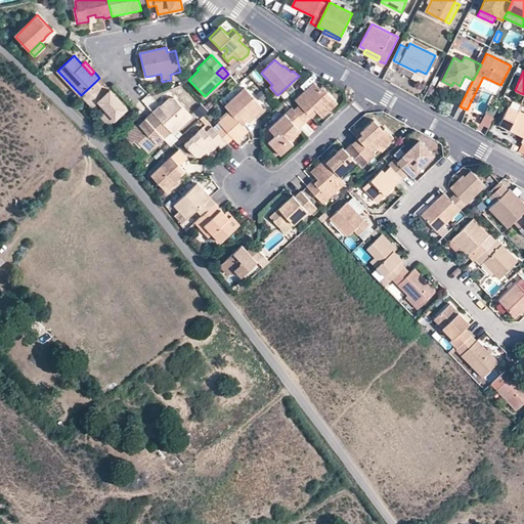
[(95,82),(81,95),(87,102),(92,96),(98,102),(105,111),(100,117),(110,126),(128,108),(111,90),(105,94),(100,89),(101,88),(95,82)]
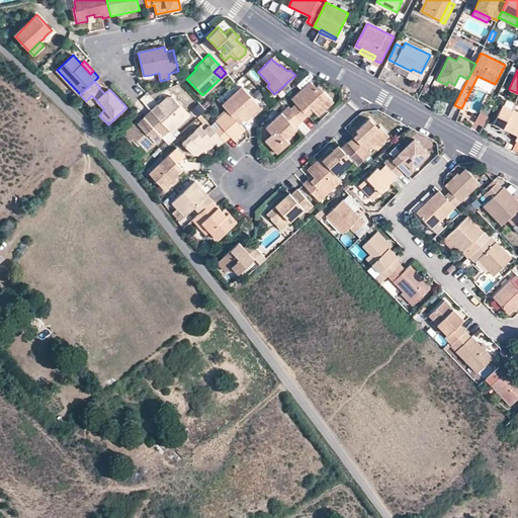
[(290,108),(303,120),(308,115),(306,112),(311,108),(315,111),(319,115),(325,109),(322,106),(329,98),(330,98),(319,86),(318,87),(311,81),(292,98),(296,103),(290,108)]
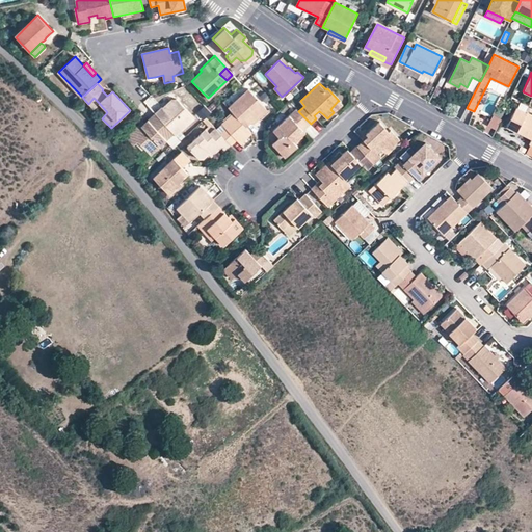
[(234,114),(246,128),(253,121),(256,117),(266,108),(247,89),(229,108),(234,114)]
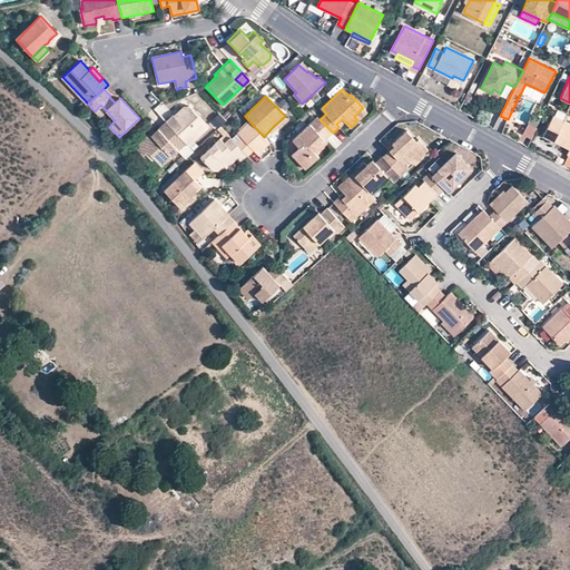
[(173,115),(166,121),(186,143),(187,145),(207,126),(186,104),(174,116),(173,115)]
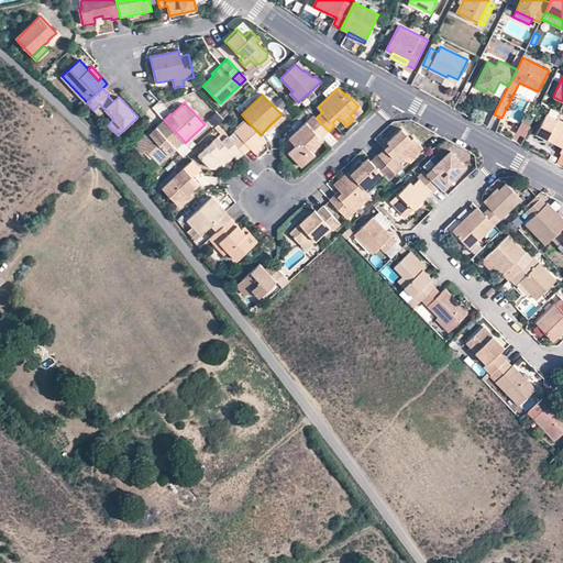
[(99,116),(106,110),(99,103),(94,110),(99,116)]
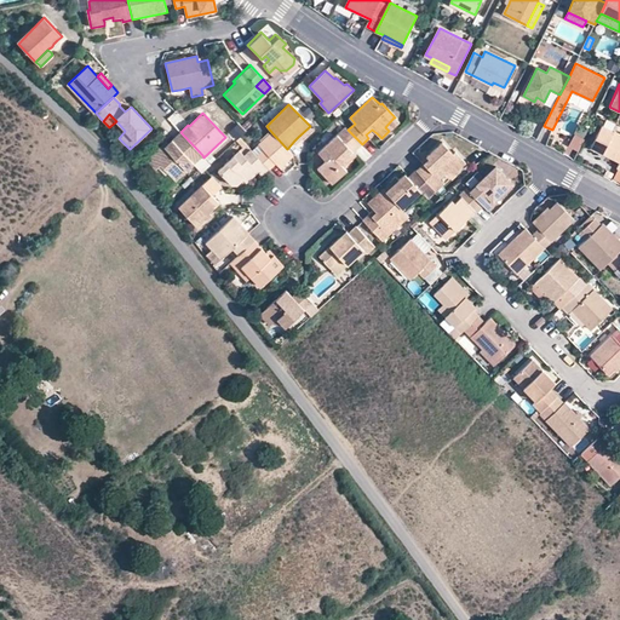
[(400,121),(395,118),(394,118),(385,127),(389,131),(400,121)]
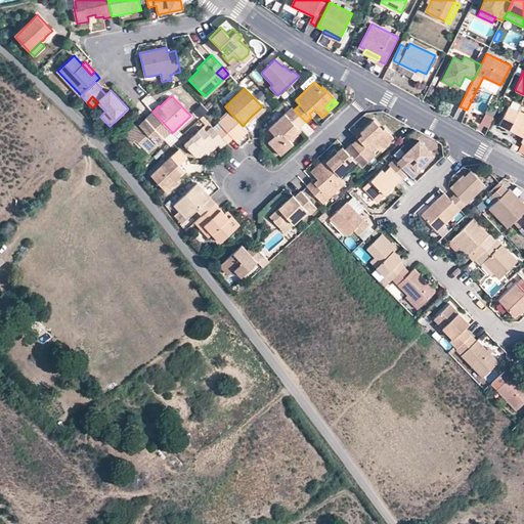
[(203,118),(208,110),(201,105),(197,114),(203,118)]
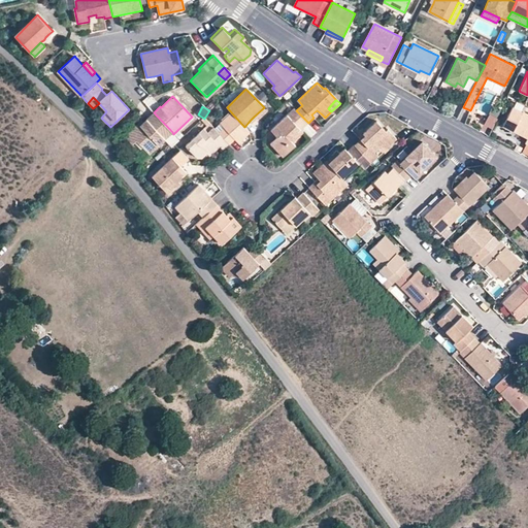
[(265,109),(264,107),(254,117),(256,119),(265,109)]
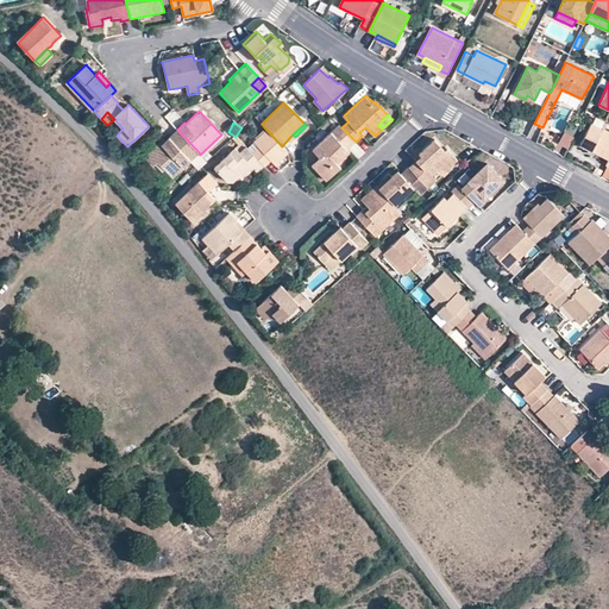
[(347,149),(356,142),(341,127),(339,125),(313,150),(320,157),(312,164),(326,181),(340,167),(338,164),(336,162),(347,149)]
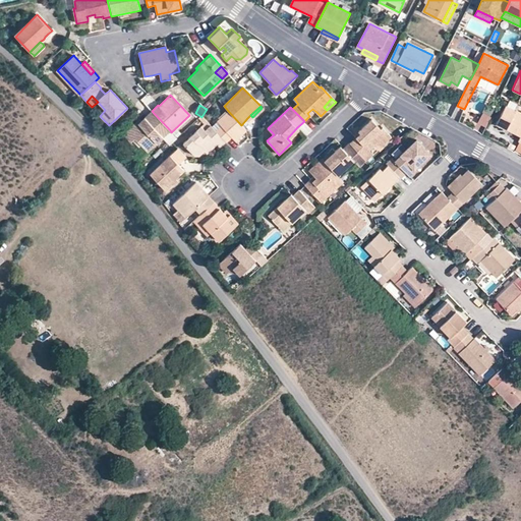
[(520,114),(506,107),(497,124),(511,132),(520,137),(520,138),(520,141),(520,142),(520,114)]
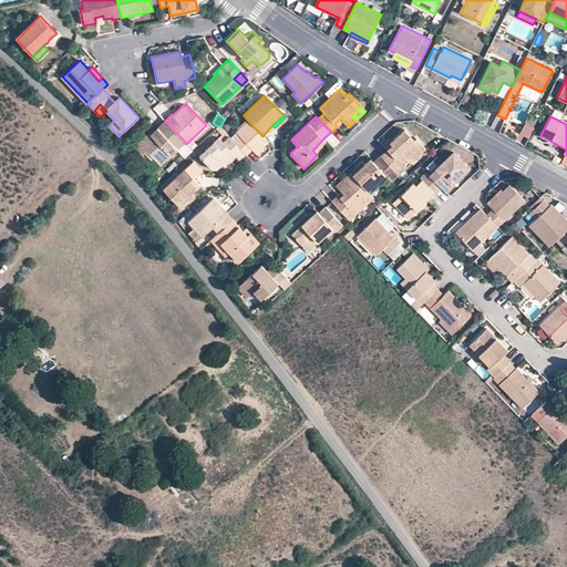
[(339,129),(344,122),(340,119),(334,123),(337,126),(339,129)]
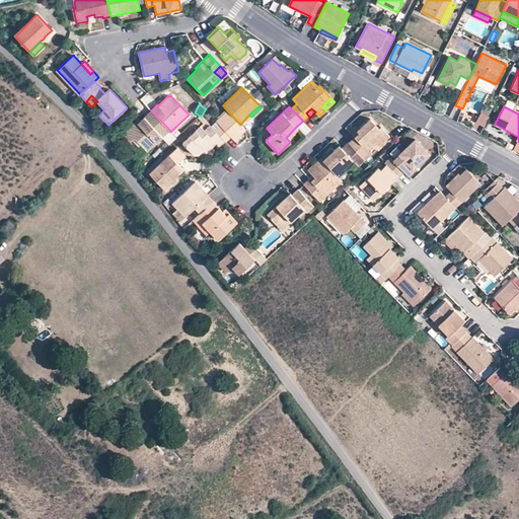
[(169,130),(151,110),(138,123),(137,121),(123,134),(130,142),(134,138),(147,151),(169,130)]
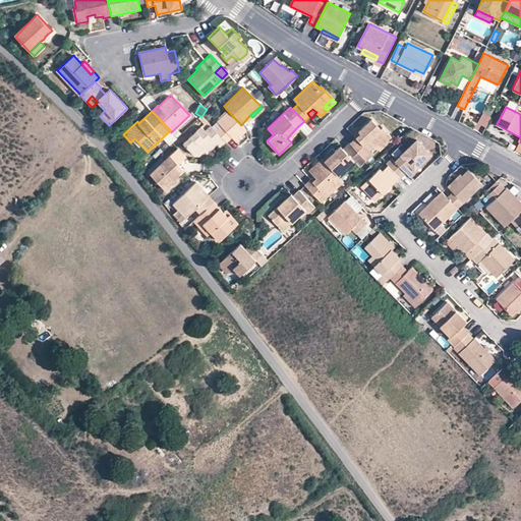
[(246,130),(241,125),(229,112),(218,122),(222,126),(216,132),(226,142),(232,136),(235,140),(246,130)]
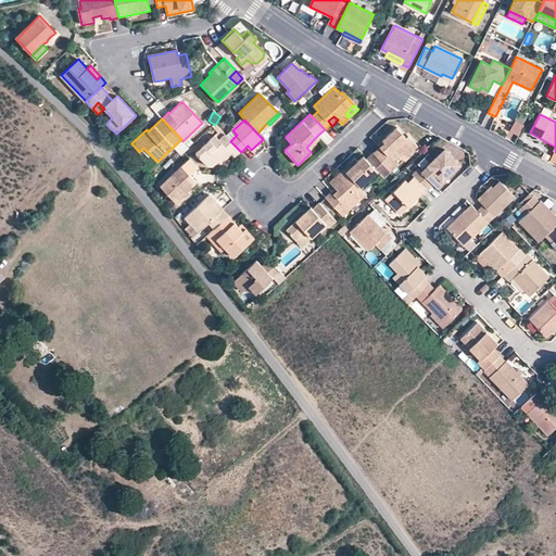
[(510,133),(520,136),(525,124),(516,121),(510,133)]
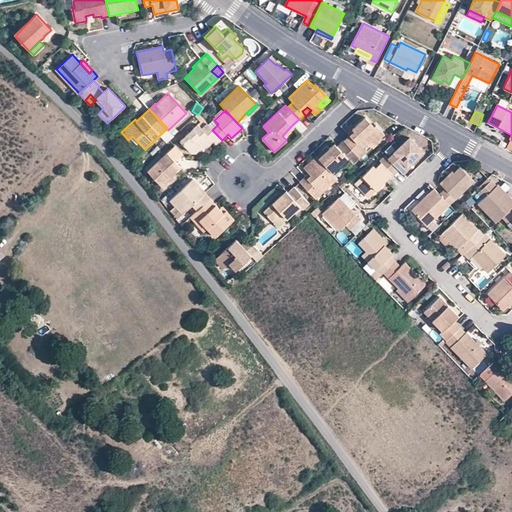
[(364,117),(352,129),(355,131),(350,135),(344,141),(359,157),(366,151),(362,147),(369,140),(373,144),(384,134),(375,124),(373,126),(364,117)]
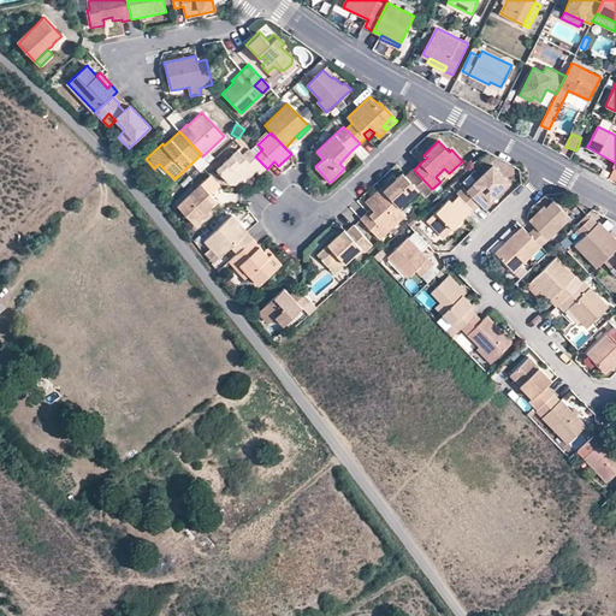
[(602,159),(604,157),(587,147),(587,148),(586,150),(602,159)]
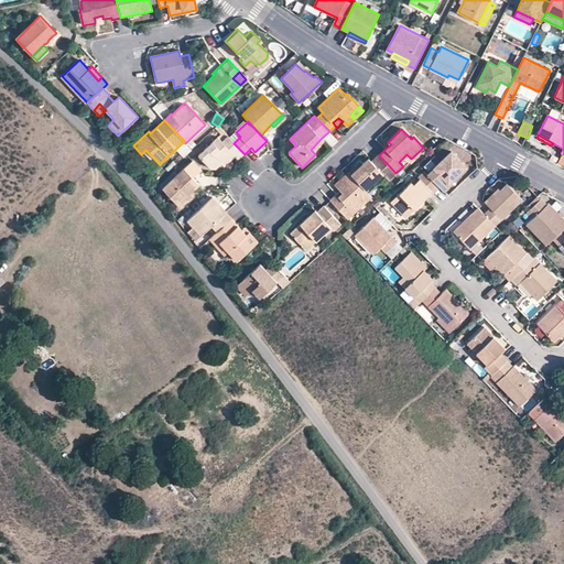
[(245,154),(234,143),(229,138),(228,137),(221,143),(217,138),(198,155),(210,169),(215,169),(220,164),(219,163),(221,160),(226,163),(234,156),(238,160),(245,154)]
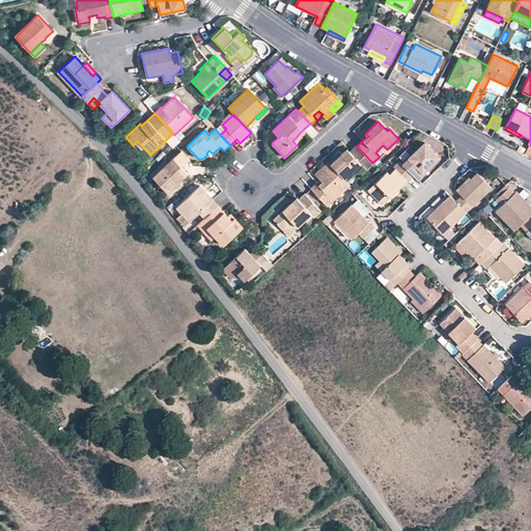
[(306,133),(303,130),(292,141),(295,143),(306,133)]
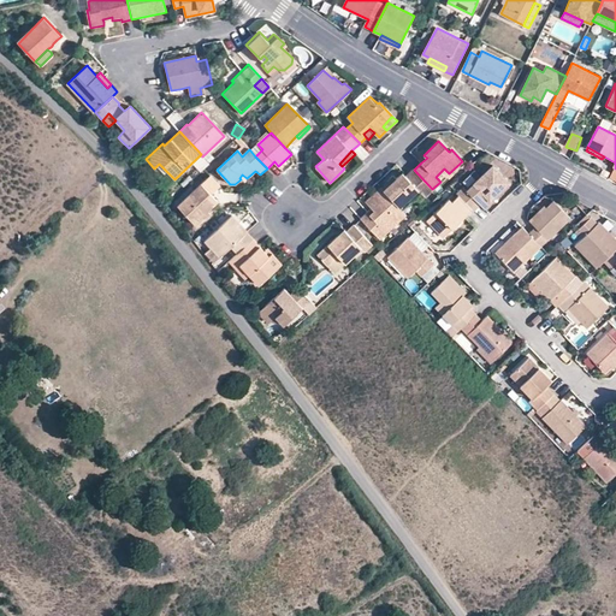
[(458,195),(472,209),(474,211),(480,205),(485,209),(510,185),(489,161),(463,187),(460,183),(454,189),(458,195)]
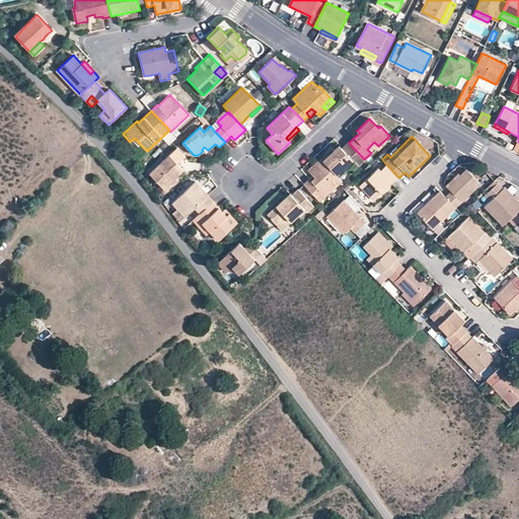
[(349,143),(348,142),(342,149),(339,146),(334,151),(330,148),(320,157),(337,175),(353,160),(354,162),(358,166),(364,160),(364,159),(349,143)]
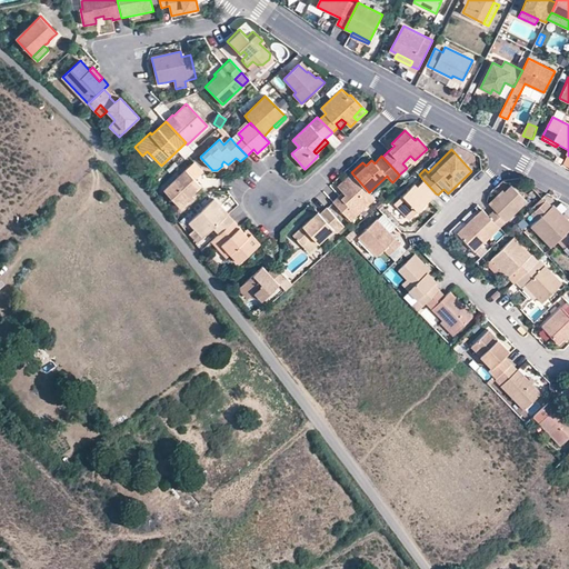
[(407,168),(415,160),(410,156),(402,163),(407,168)]
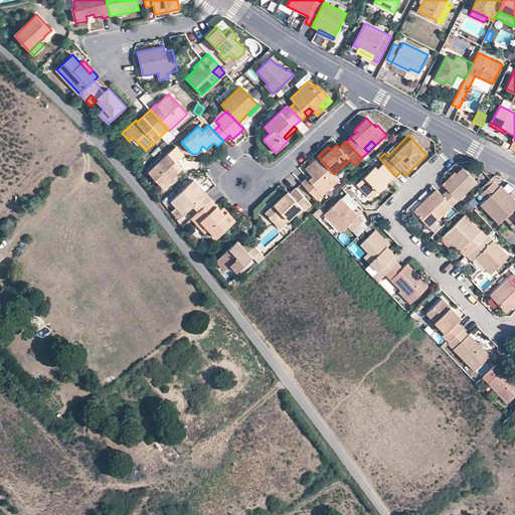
[(148,173),(161,186),(172,175),(173,176),(175,174),(176,173),(177,172),(178,171),(179,171),(180,170),(180,169),(181,169),(176,163),(183,156),(175,147),(148,173)]
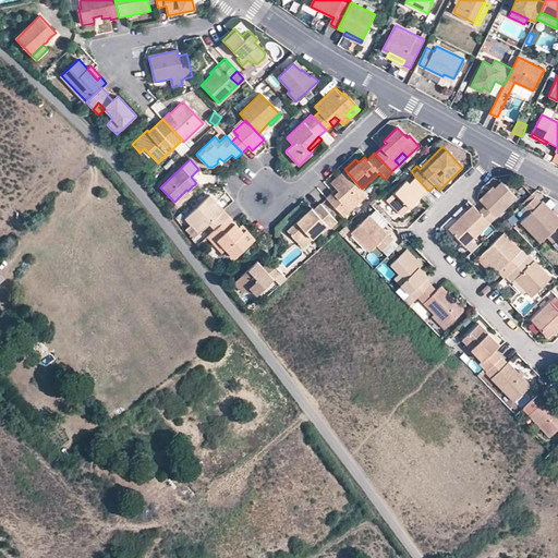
[(362,189),(346,170),(331,183),(336,189),(338,192),(336,194),(332,192),(326,198),(343,216),(367,194),(364,191),(362,189)]
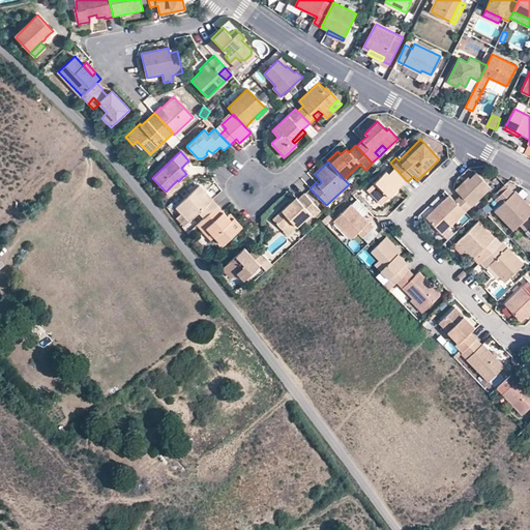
[(361,166),(360,164),(344,179),(346,181),(361,166)]
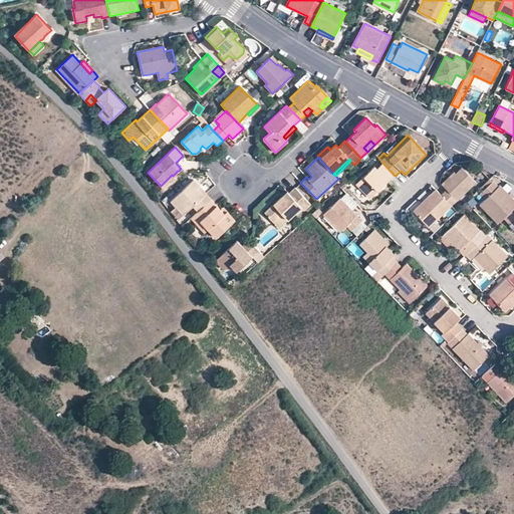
[(369,198),(394,175),(382,163),(376,168),(374,166),(355,184),(369,198)]
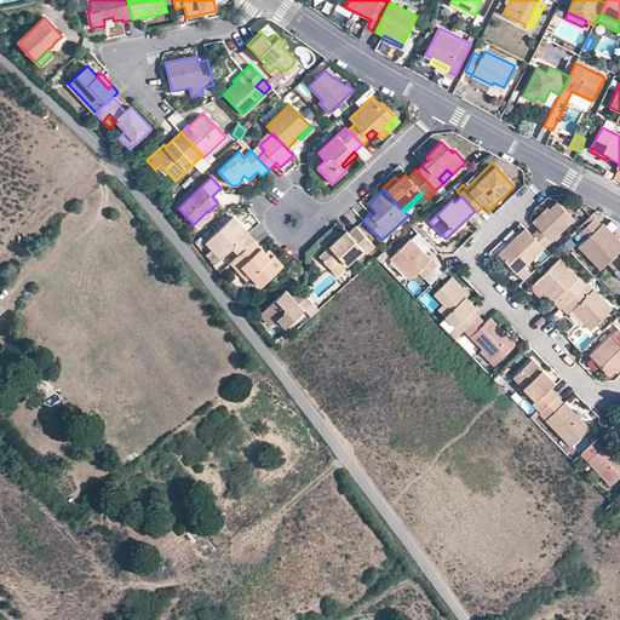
[(558,202),(551,210),(535,224),(534,225),(539,229),(532,236),(545,248),(575,219),(558,202)]
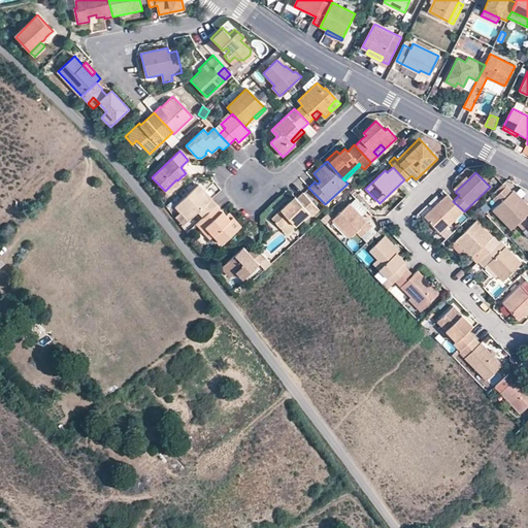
[(454,190),(455,192),(456,191),(469,178),(466,176),(454,190)]
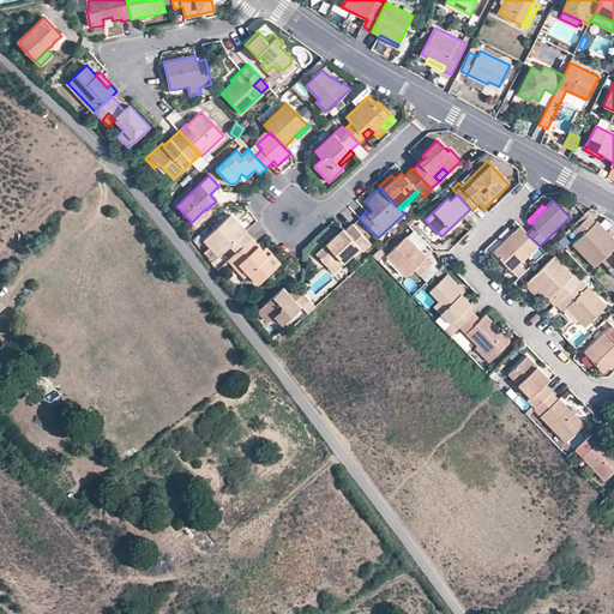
[(208,212),(206,210),(205,209),(192,222),(196,226),(208,212)]
